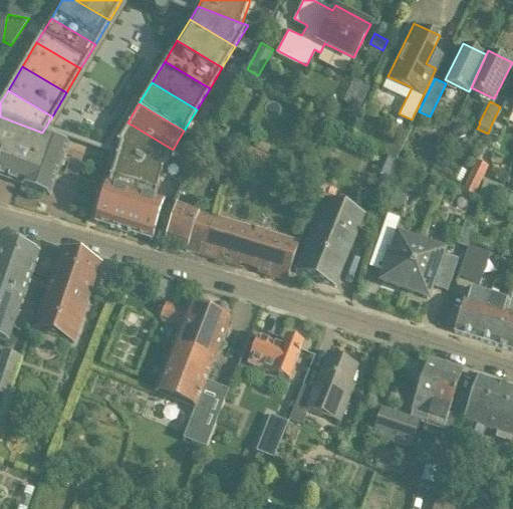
[(0,173),(23,182),(42,133),(0,116),(0,130),(9,134),(0,156),(0,173)]
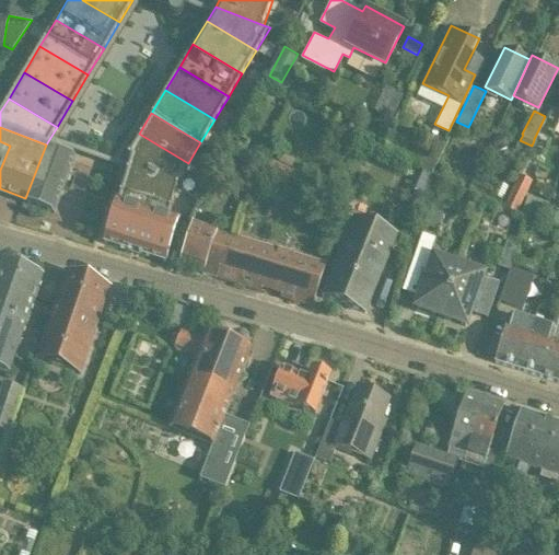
[(188,163),(139,134),(127,168),(123,183),(121,183),(117,198),(147,208),(169,215),(176,183),(188,163)]
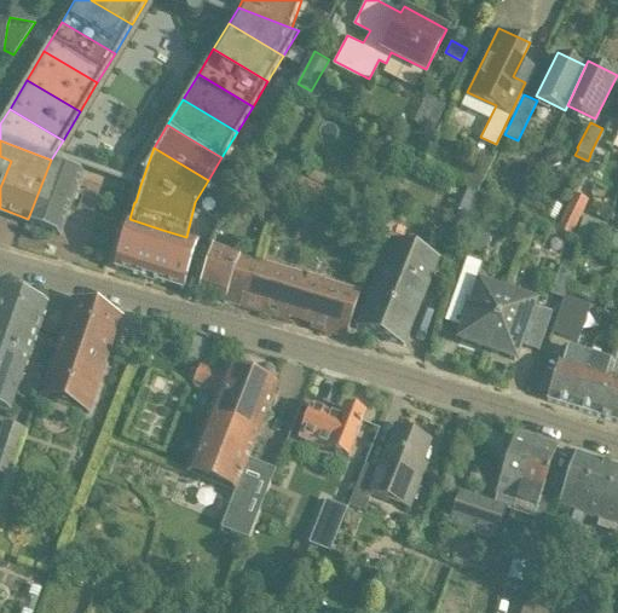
[(547,158),(552,161),(560,158),(561,154),(560,150),(556,148),(548,150),(546,154),(547,158)]
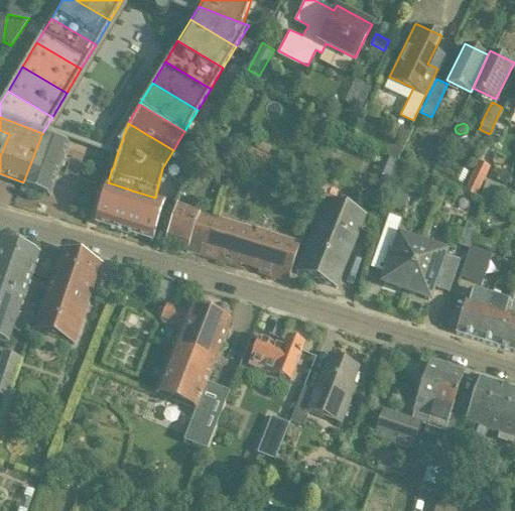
[(217,147),(225,130),(217,127),(209,143),(217,147)]
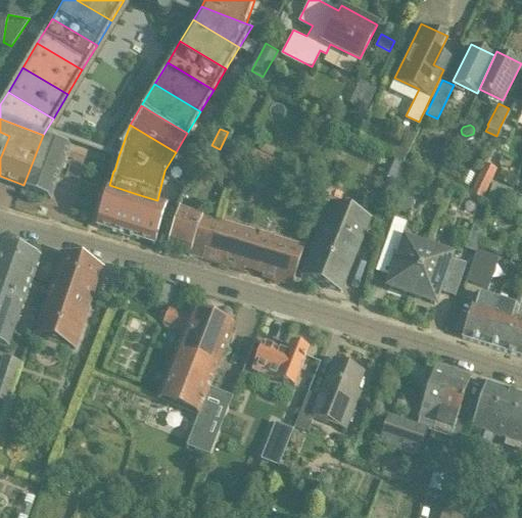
[(0,158),(9,136),(0,132),(0,158)]
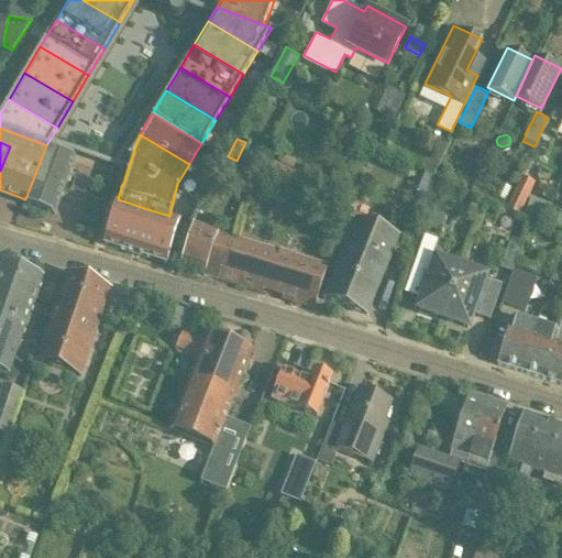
[(75,156),(46,145),(25,199),(54,210),(75,156)]
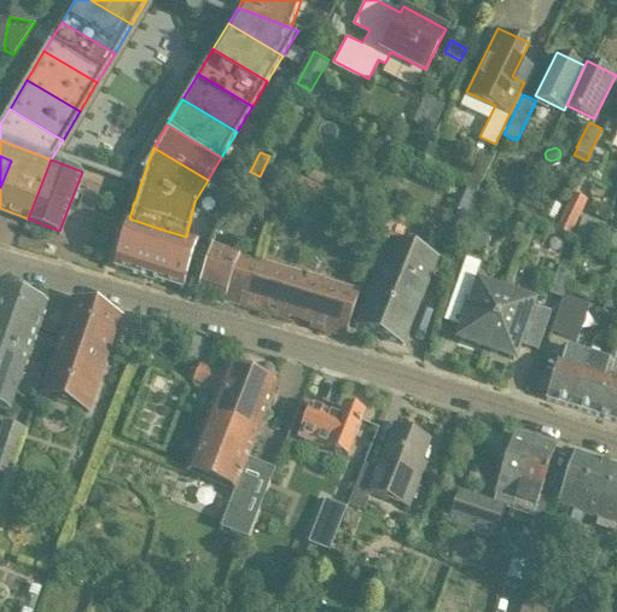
[(484,174),(475,170),(466,173),(463,181),(477,188),(484,174)]
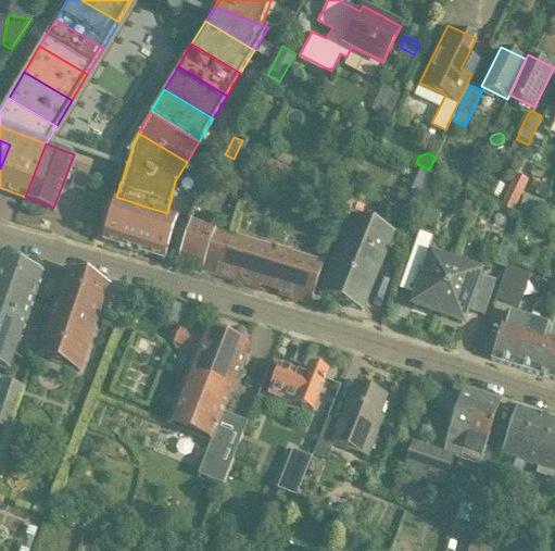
[(287,182),(293,165),(277,159),(270,174),(287,182)]
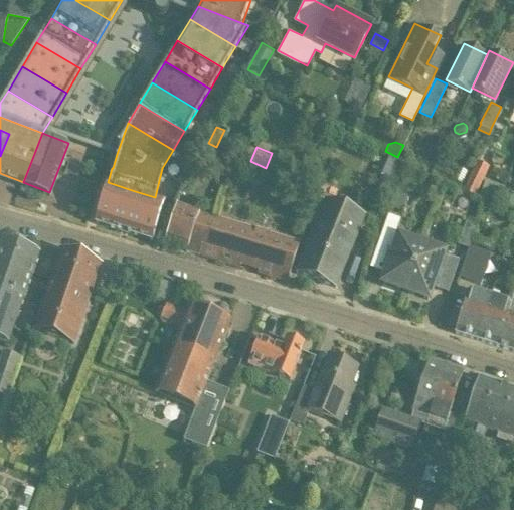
[(398,161),(385,154),(378,169),(391,176),(398,161)]
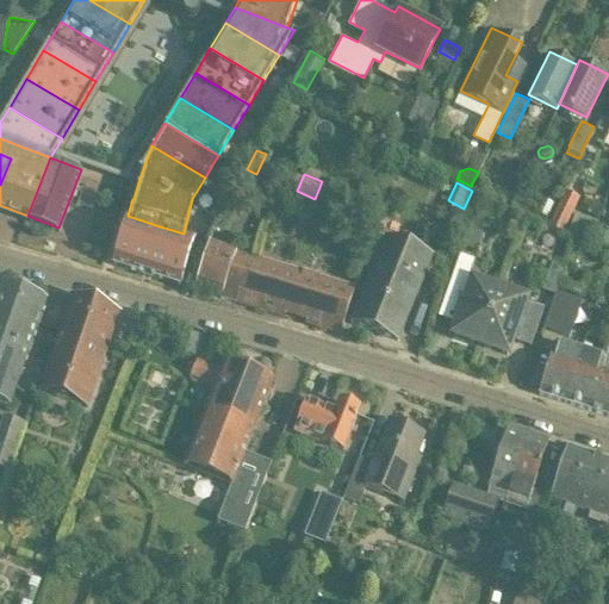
[(563,230),(579,195),(566,188),(550,223),(563,230)]
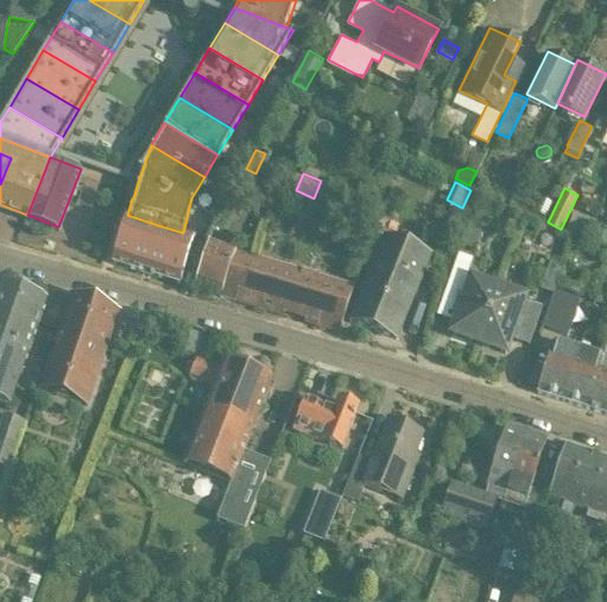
[(367,216),(372,206),(355,197),(351,209),(367,216)]
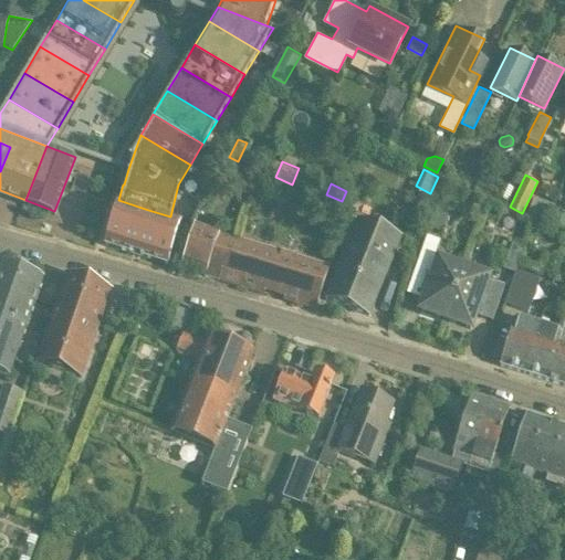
[(118,200),(105,241),(136,251),(148,210),(118,200)]
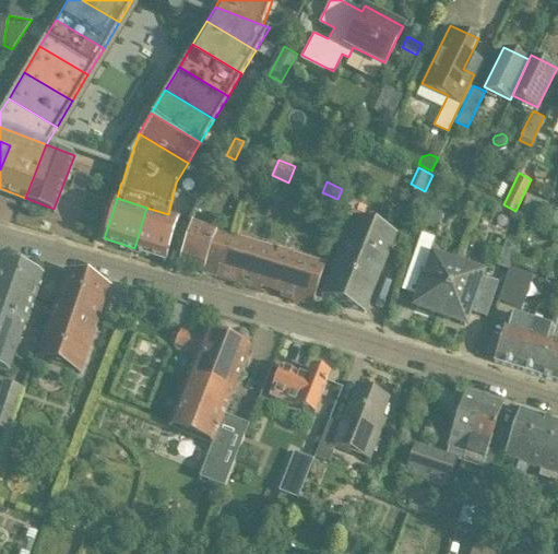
[(437,226),(443,209),(430,204),(425,222),(437,226)]
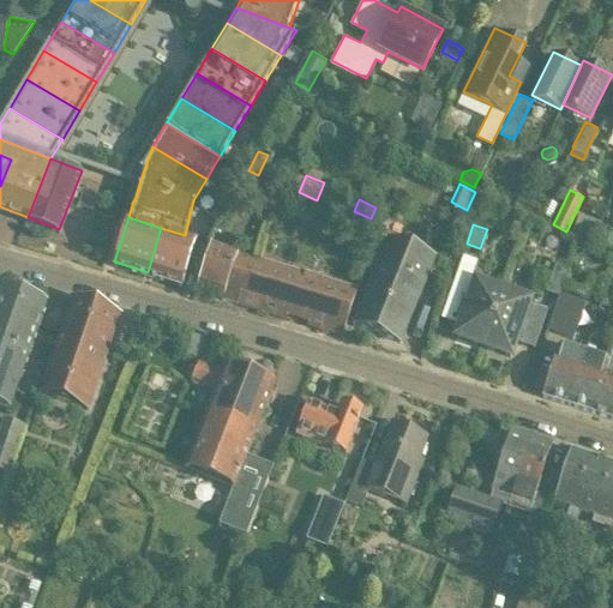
[(194,239),(185,235),(161,228),(148,272),(181,282),(194,239)]
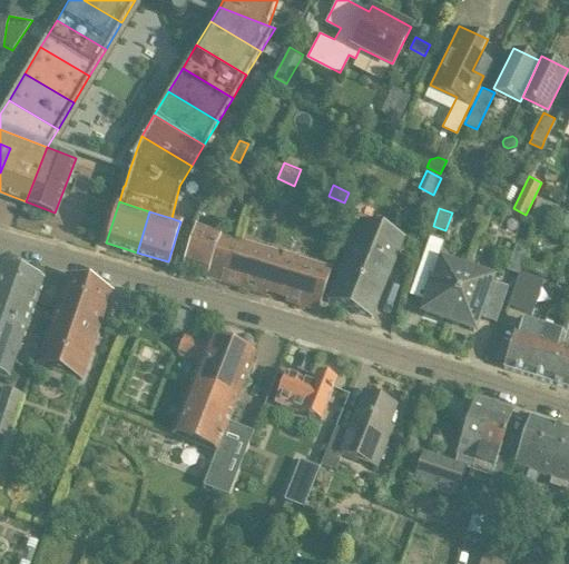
[(404,236),(359,218),(356,223),(347,219),(341,236),(350,239),(327,297),(372,315),(404,236)]
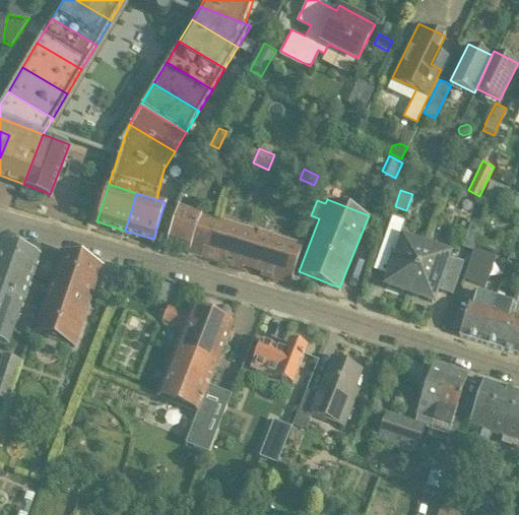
[(203,256),(217,215),(181,204),(169,241),(189,247),(188,252),(203,256)]
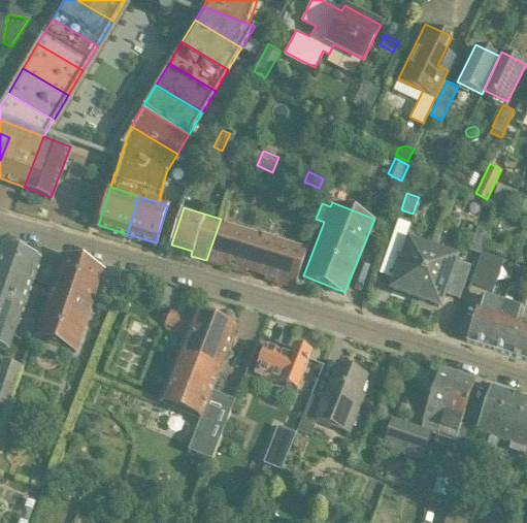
[(416,295),(433,249),(405,239),(412,223),(399,218),(381,269),(397,274),(393,287),(416,295)]
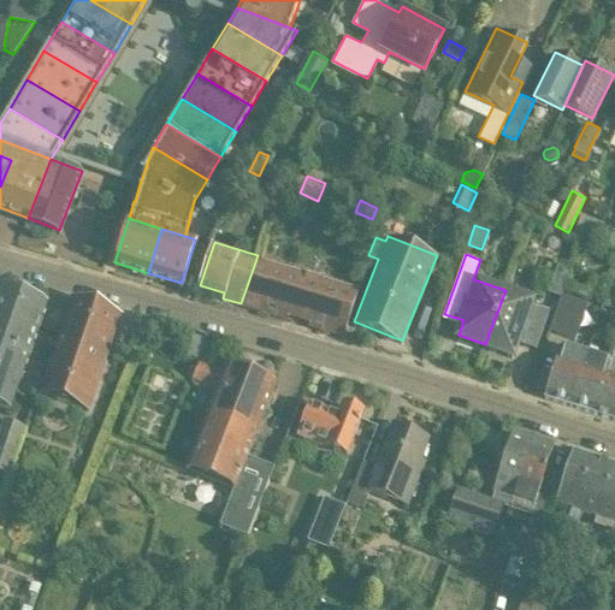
[(343,333),(359,285),(258,255),(241,303),(287,317),(290,308),(312,314),(309,324),(343,333)]
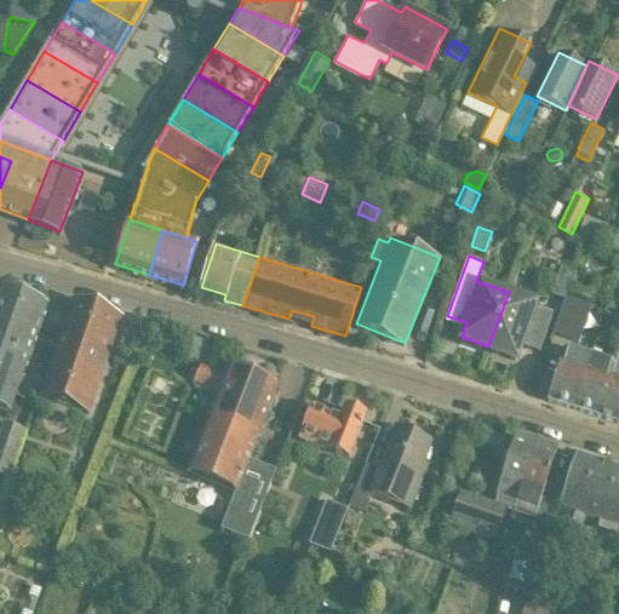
[(565,296),(574,268),(561,263),(551,291),(565,296)]
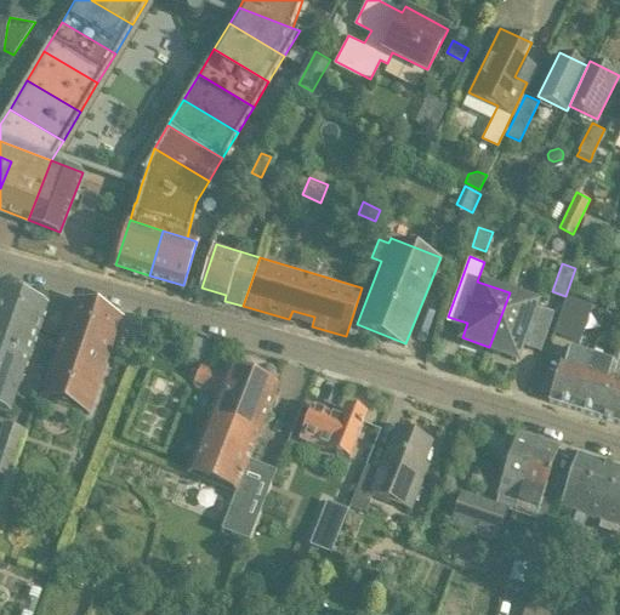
[(0,403),(11,408),(47,303),(0,286),(0,403)]
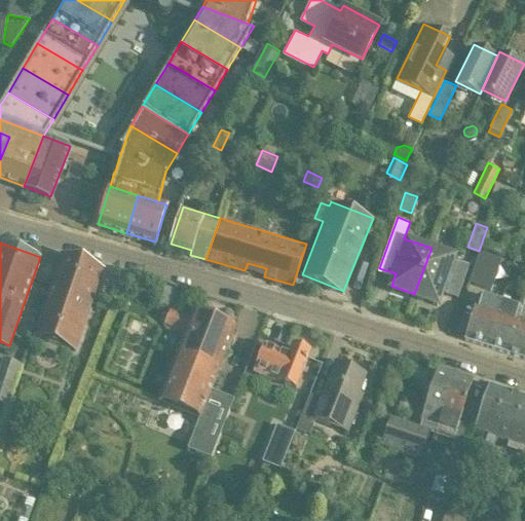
[(457,296),(469,267),(452,261),(454,256),(432,248),(414,294),(438,303),(442,290),(457,296)]
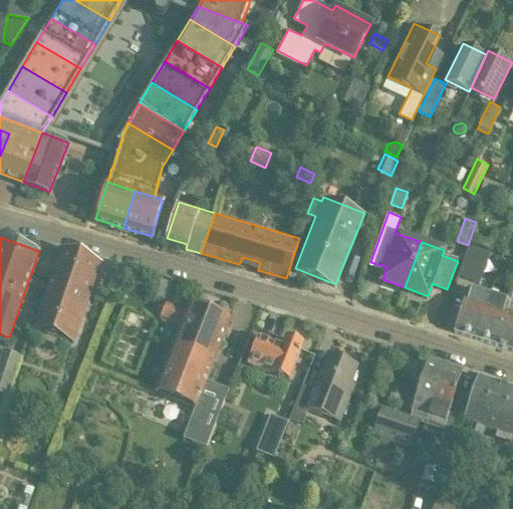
[(469,243),(466,253),(471,255),(464,275),(481,281),(491,251),(469,243)]
